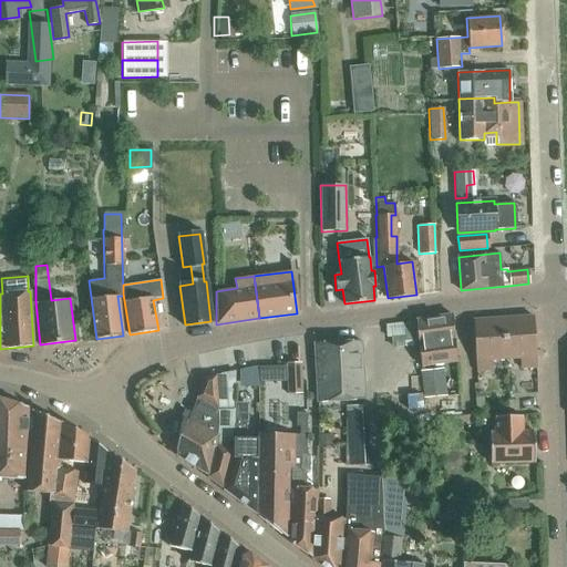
[(415,320),(418,346),(421,366),(455,362),(454,348),(455,348),(453,315),(415,320)]
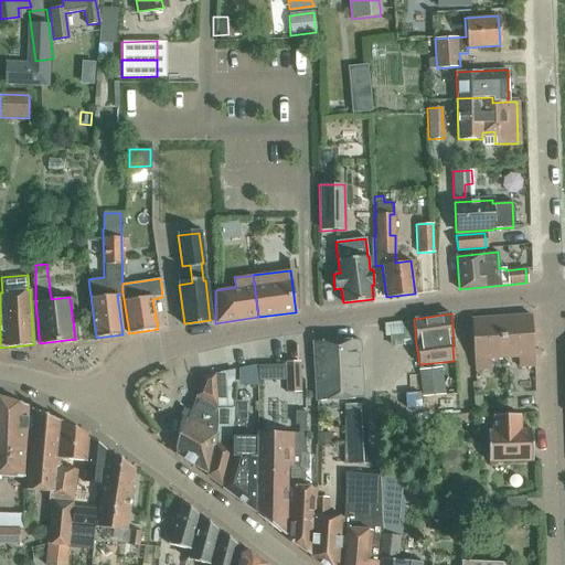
[(531,315),(500,317),(503,356),(516,356),(518,366),(534,365),(531,315)]
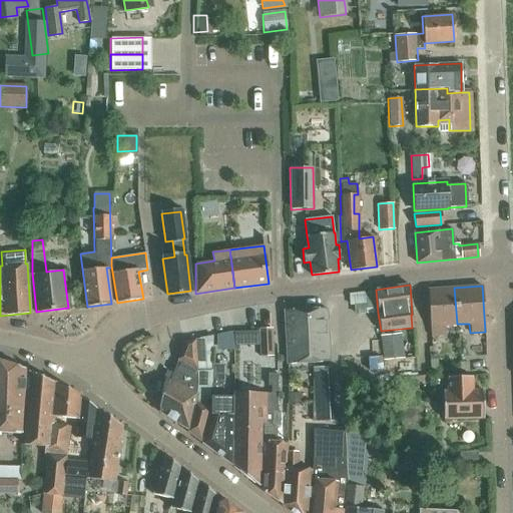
[(443,325),(457,324),(454,288),(427,290),(431,336),(444,335),(443,325)]
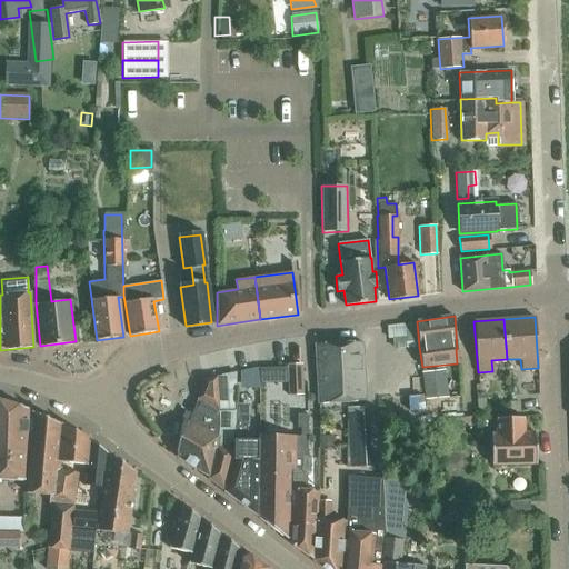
[(363,400),(360,342),(316,345),(319,403),(363,400)]
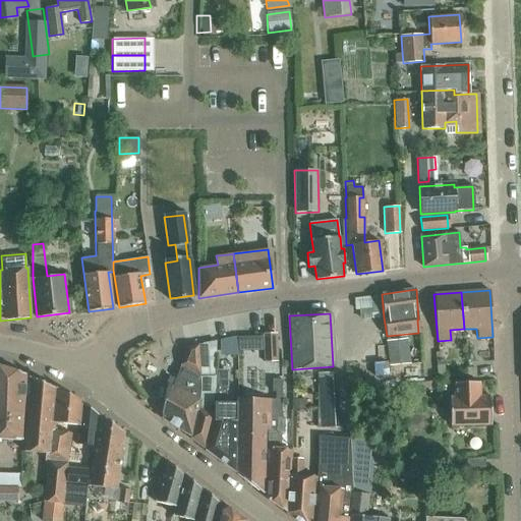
[(259,334),(245,334),(245,366),(255,366),(256,346),(259,346),(259,334)]
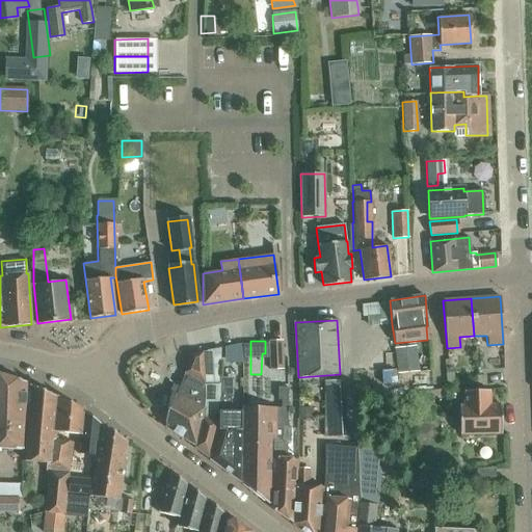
[(268,341),(269,370),(282,369),(282,341),(268,341)]
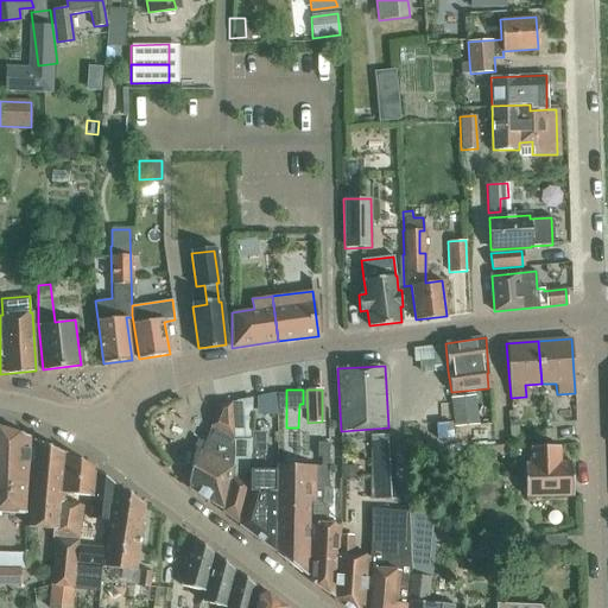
[(449,397),(451,425),(475,423),(473,394),(449,397)]
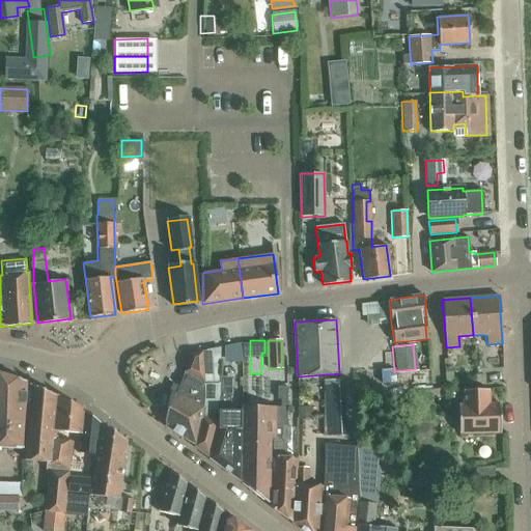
[(218,425),(218,398),(219,348),(219,347),(212,348),(202,351),(204,406),(196,444),(195,448),(208,457),(218,425)]
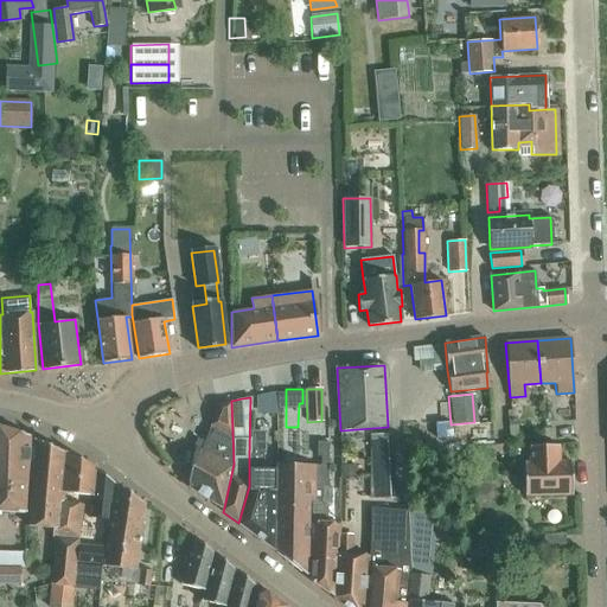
[(187,486),(224,508),(234,464),(231,401),(217,402),(203,441),(199,439),(196,448),(187,486)]
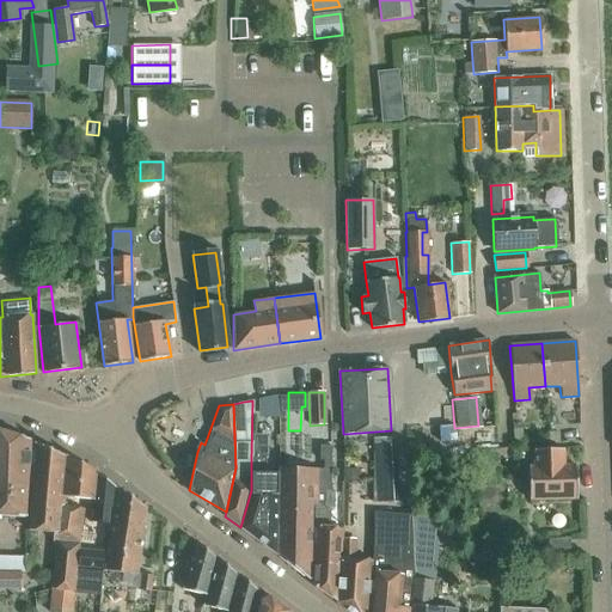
[(0,429),(0,514),(26,516),(31,439),(0,429)]
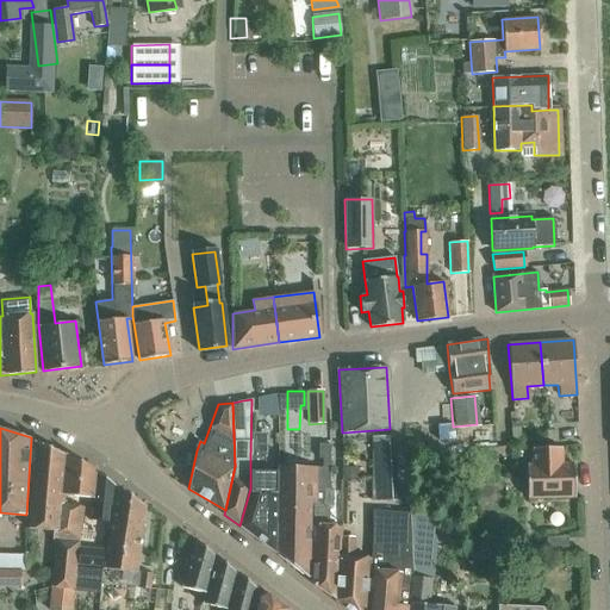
[(397,499),(394,458),(392,436),(371,436),(371,500),(397,499)]
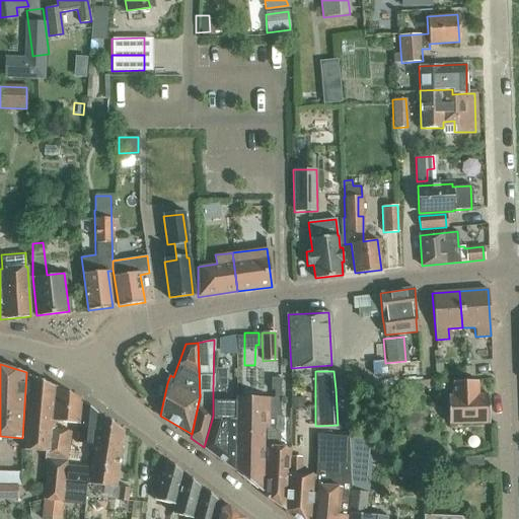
[(42,502),(63,504),(67,461),(68,461),(68,456),(71,431),(54,430),(55,420),(58,386),(30,374),(25,450),(46,452),(46,457),(47,457),(42,499),(42,502)]
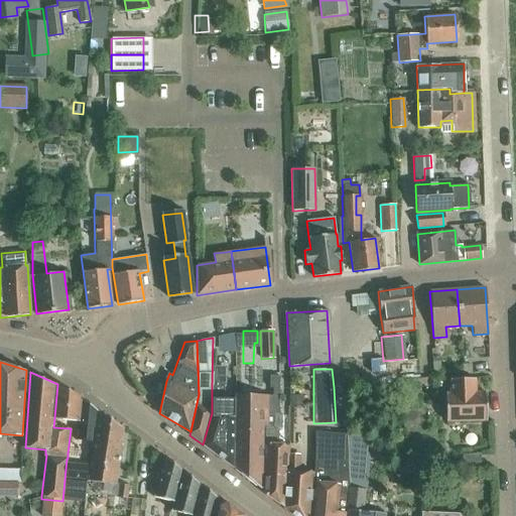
[(272,395),(268,395),(267,407),(278,407),(278,376),(268,375),(268,388),(272,388),(272,395)]
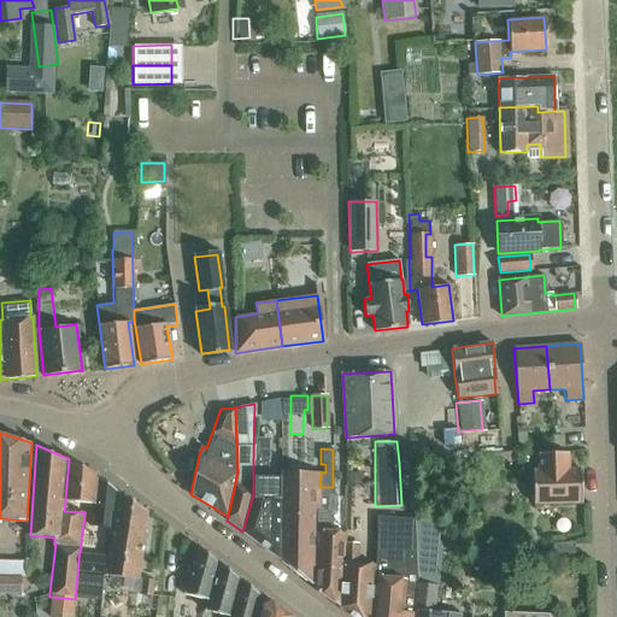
[(536,470),(532,470),(533,504),(581,503),(580,469),(568,470),(566,452),(536,453),(536,470)]
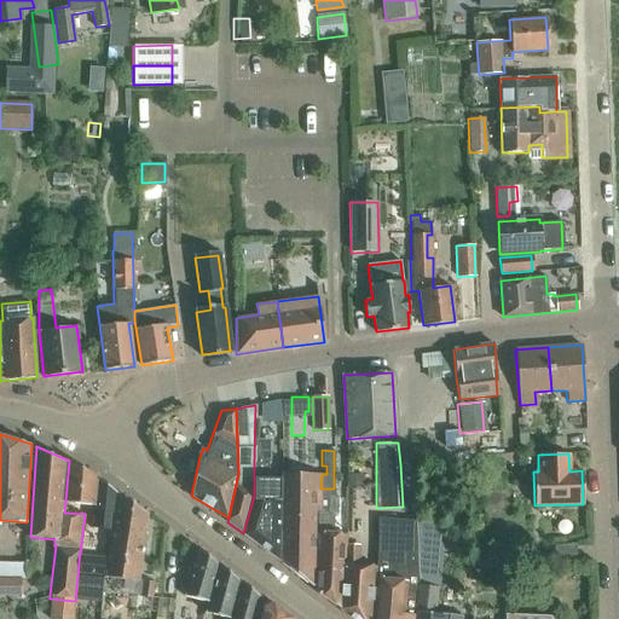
[(102,478),(69,461),(65,501),(93,505),(91,526),(114,528),(116,513),(119,493),(102,478)]
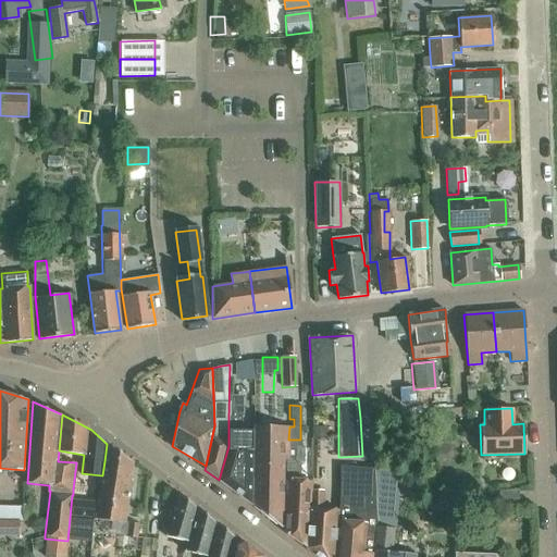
[(219,480),(252,505),(254,460),(254,431),(240,431),(240,418),(229,418),(229,446),(219,480)]
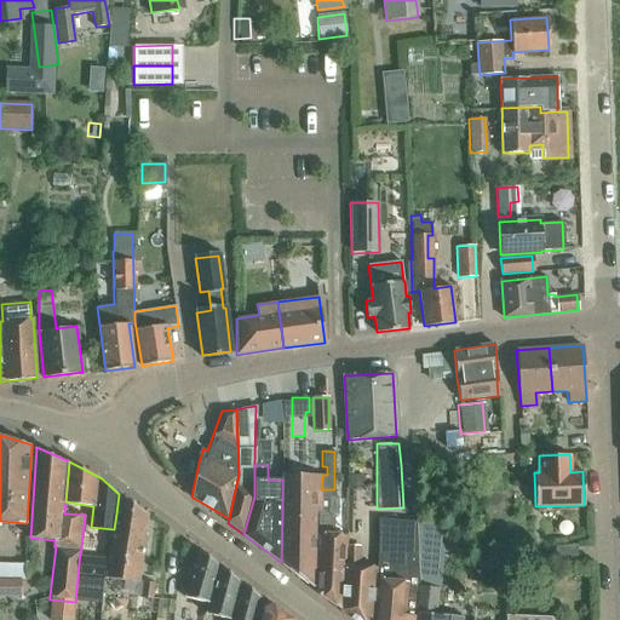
[(336,489),(334,489),(321,489),(322,475),(283,474),(282,480),(282,512),(281,562),(314,587),(315,510),(317,510),(317,515),(328,510),(329,497),(336,497),(336,489)]
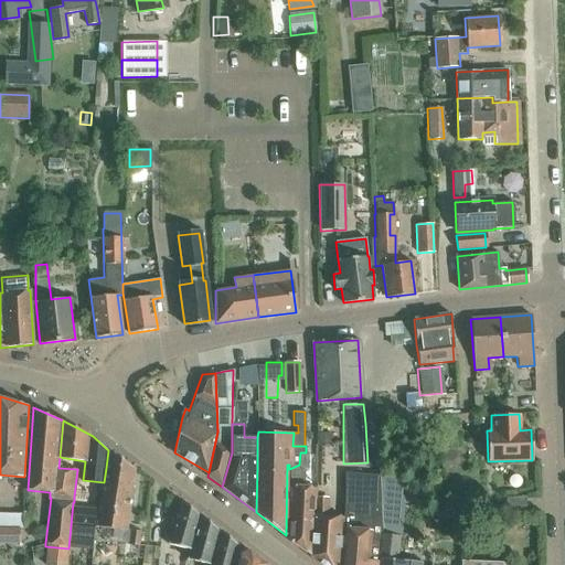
[(134,468),(108,450),(106,468),(104,482),(97,526),(126,531),(134,468)]
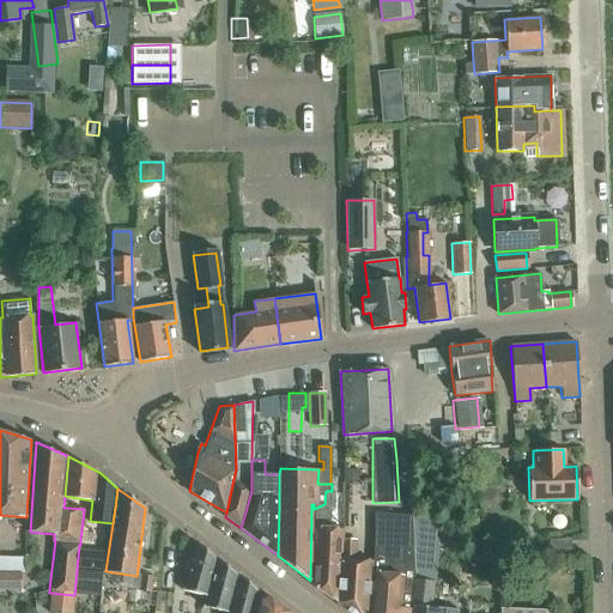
[(334,492),(332,491),(326,491),(325,504),(314,509),(314,583),(338,602),(343,541),(344,529),(331,529),(331,509),(334,508),(334,492)]
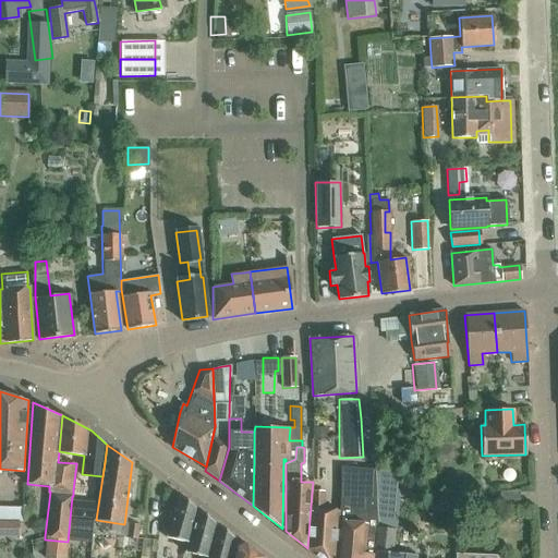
[(376,494),(376,490),(374,470),(340,466),(341,492),(336,557),(374,557),(378,529),(376,494)]
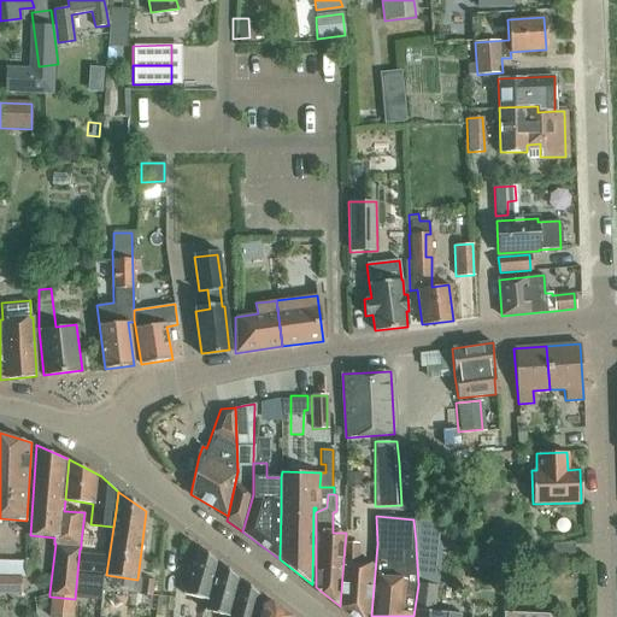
[(418,585),(413,616),(457,616),(458,616),(440,615),(441,612),(429,611),(434,557),(434,545),(416,542),(416,546),(418,585)]
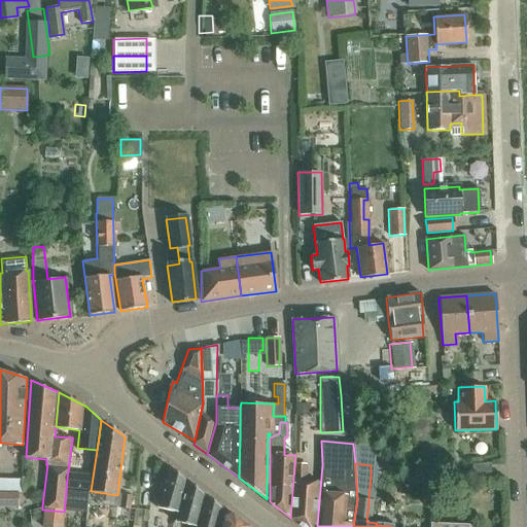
[(491,479),(490,463),(472,464),(472,479),(491,479)]
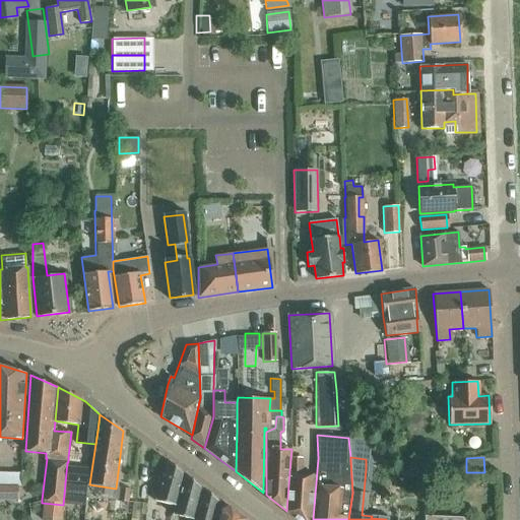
[(154,501),(174,506),(175,506),(183,473),(166,459),(154,501)]
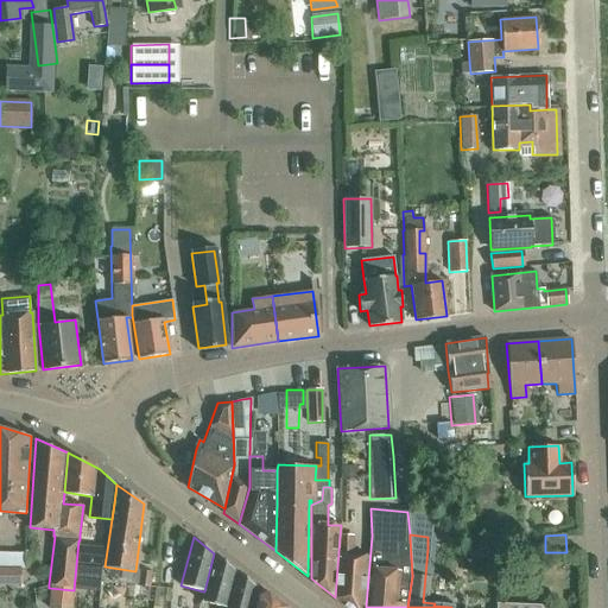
[(352,537),(340,537),(335,597),(348,607),(363,607),(368,556),(350,556),(352,537)]
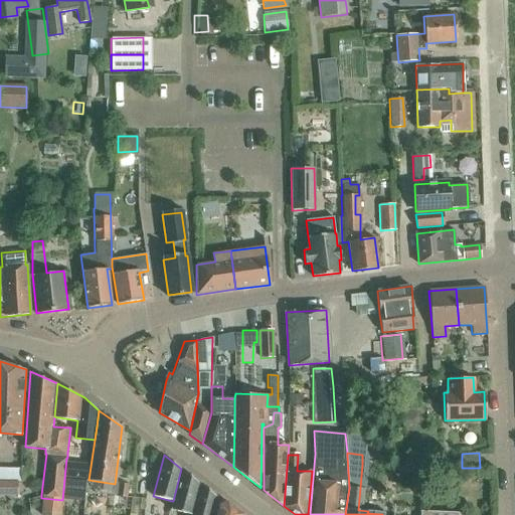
[(78,478),(80,463),(67,462),(65,476),(78,478)]
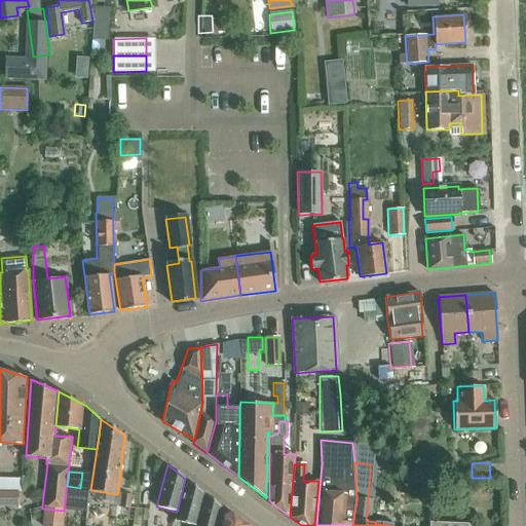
[(0,490),(22,491),(22,478),(0,477),(0,490)]
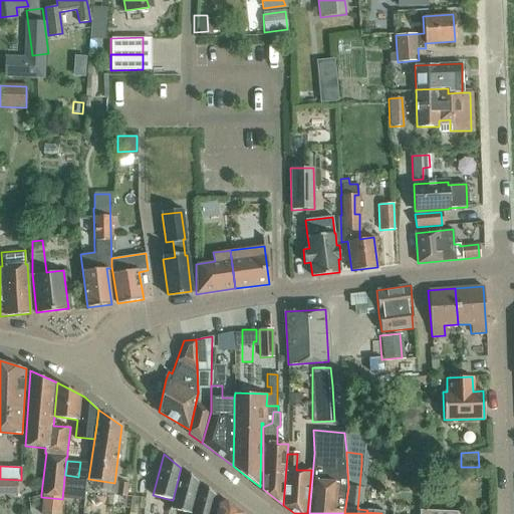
[(170,508),(190,513),(191,513),(199,482),(181,468),(173,500),(172,500),(170,508)]
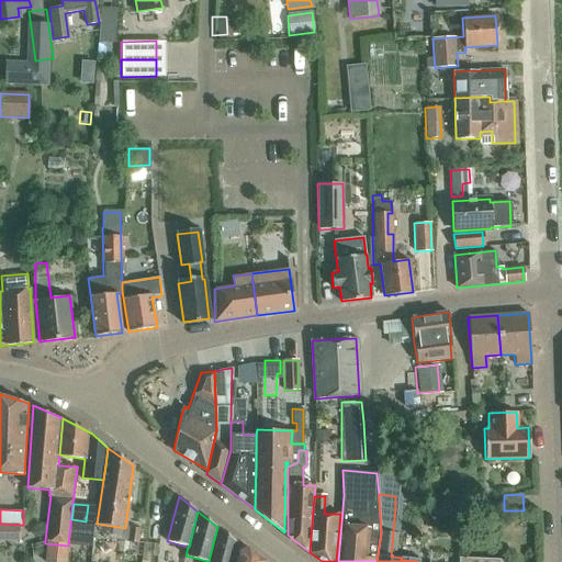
[(122,543),(121,557),(136,559),(139,528),(128,527),(127,540),(123,540),(122,543)]
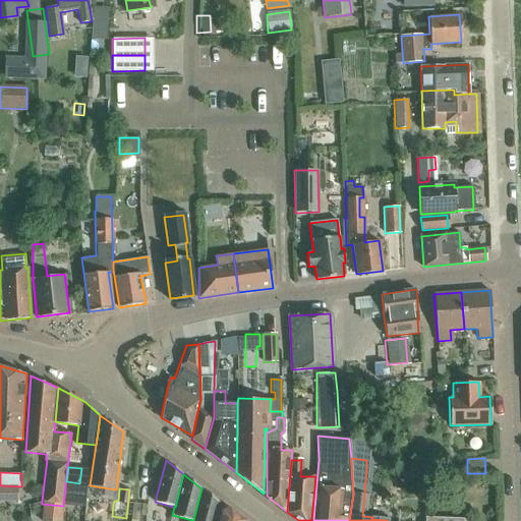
[(192,520),(216,520),(221,503),(201,488),(193,520),(192,520)]
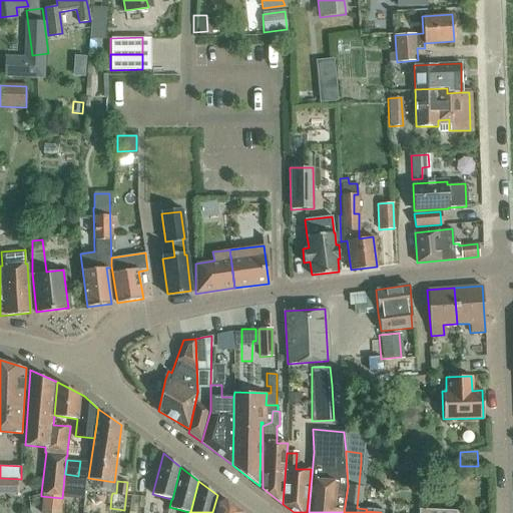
[(60,512),(62,498),(41,496),(40,512),(41,512),(60,512)]
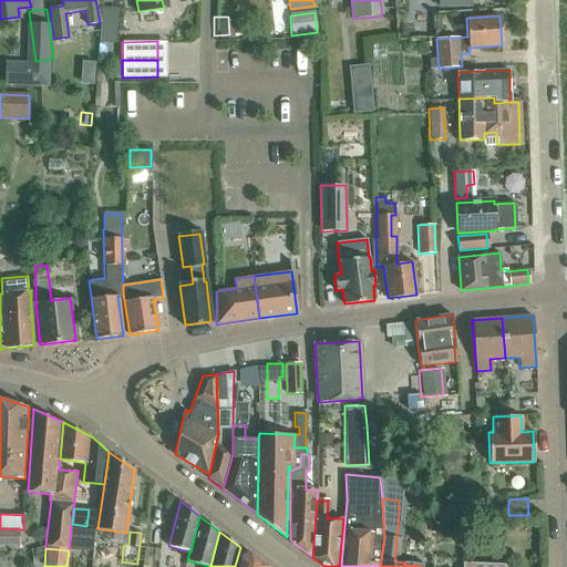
[(267,566),(251,554),(247,558),(243,557),(239,566),(267,566)]
